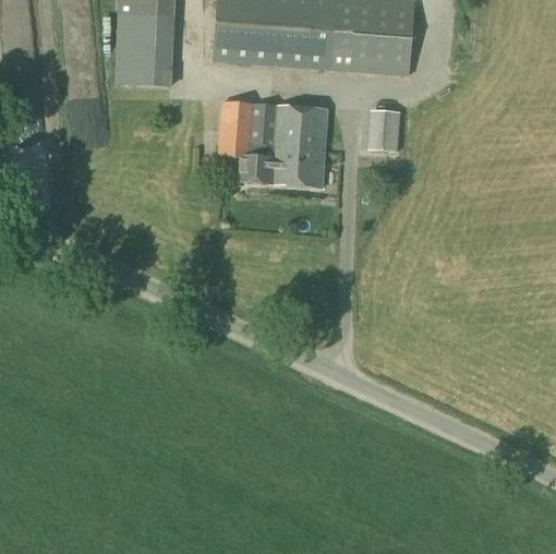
[(172,88),(176,0),(118,0),(115,86),(172,88)]
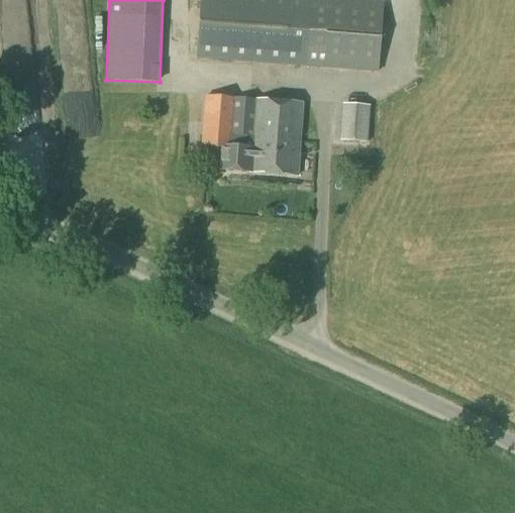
[(378,70),(383,1),(369,0),(201,0),(197,57),(378,70)]
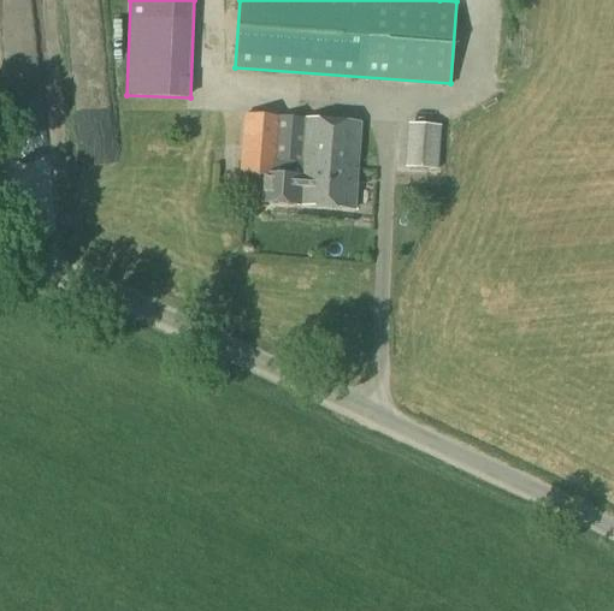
[(273,173),(277,116),(244,113),(240,171),(261,173),(273,173)]
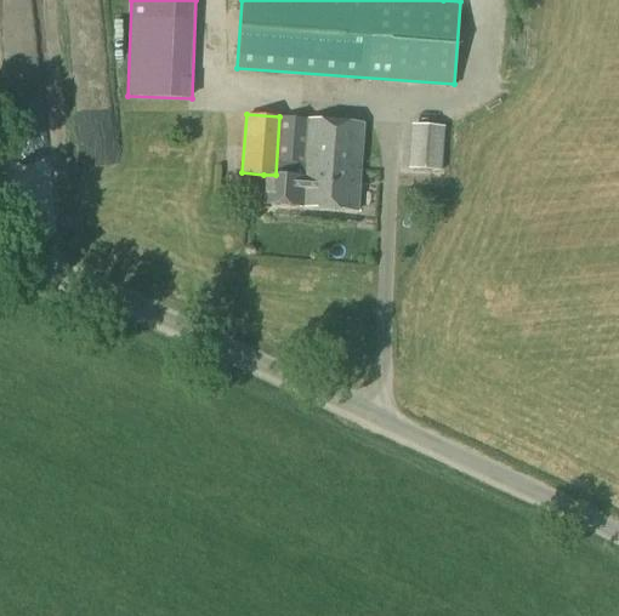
[(276,175),(263,175),(262,201),(358,209),(364,123),(279,117),(276,175)]
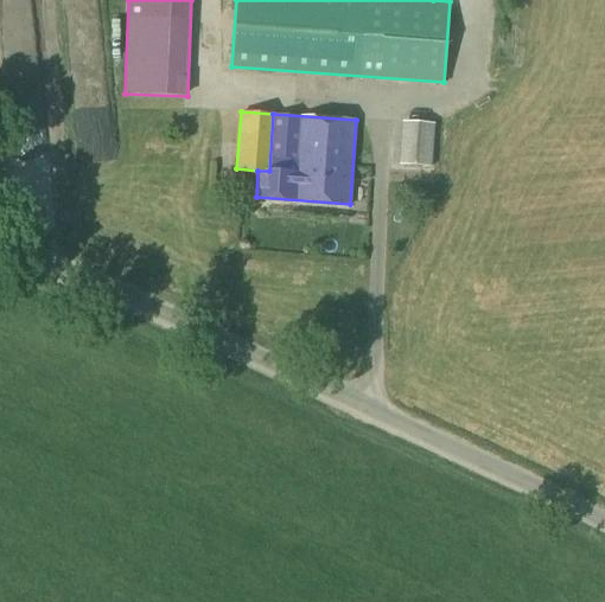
[(432,165),(435,122),(403,120),(400,162),(432,165)]
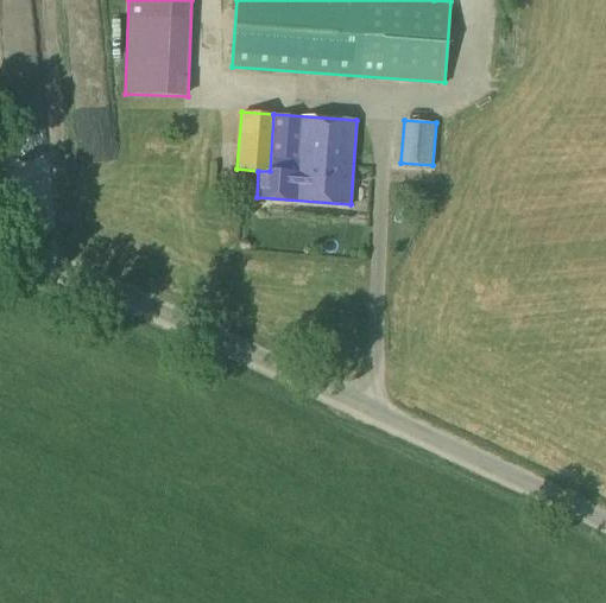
All buildings are outlined.
